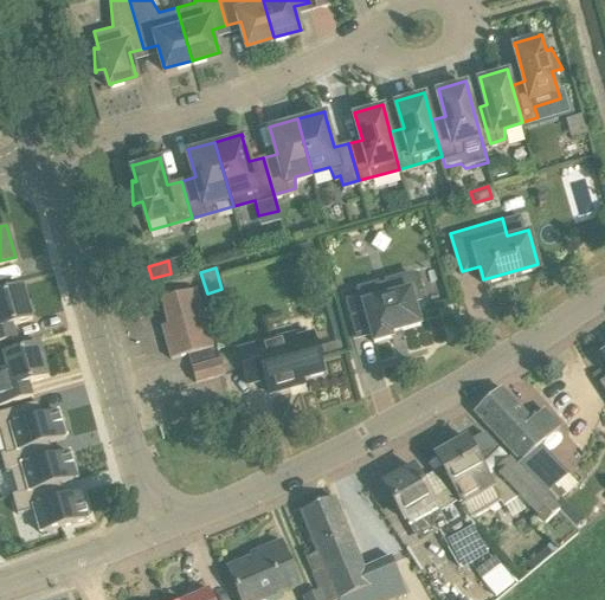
[(411,271),(386,277),(378,281),(378,278),(355,284),(358,294),(347,297),(356,334),(371,330),(373,339),(392,334),(391,330),(400,327),(419,322),(416,307),(413,298),(418,296),(411,271)]
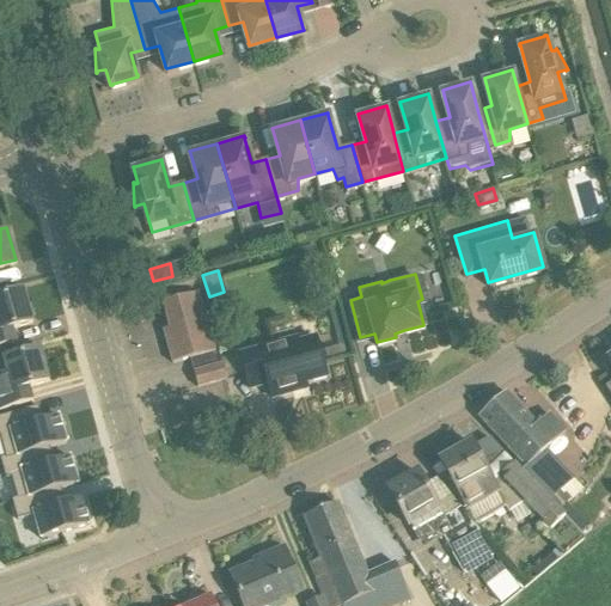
[(0,343),(17,338),(13,323),(32,318),(23,286),(0,292),(0,343)]
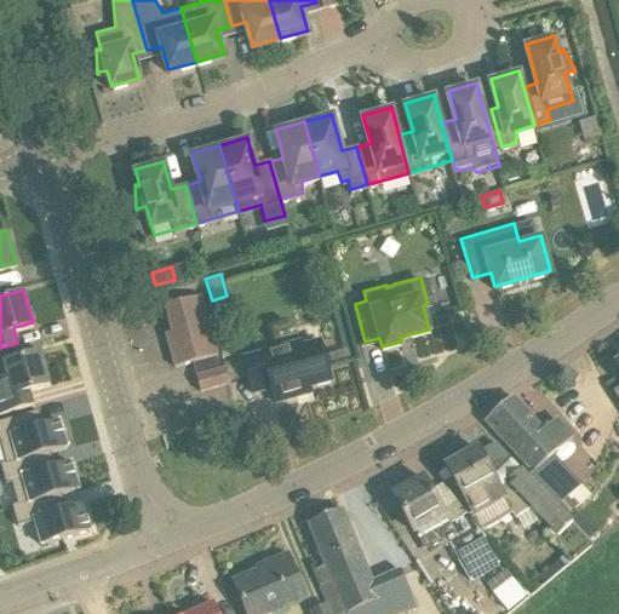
[(216,350),(200,291),(164,302),(173,336),(167,337),(175,363),(201,356),(205,369),(195,372),(200,388),(228,379),(224,365),(219,366),(215,350),(216,350)]
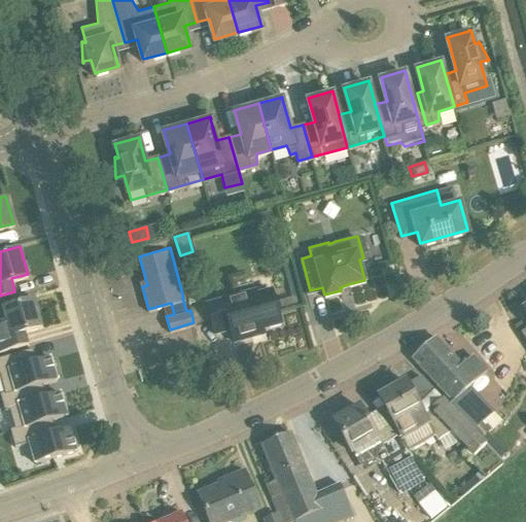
[(293,283),(289,285),(291,293),(280,297),(282,304),(297,300),(293,283)]
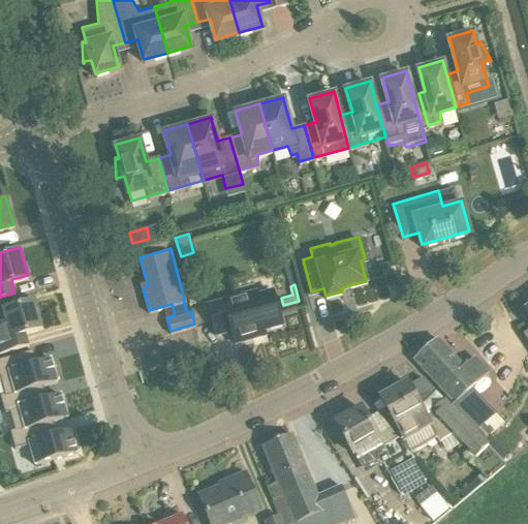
[(272,287),(241,297),(240,293),(207,302),(216,332),(231,328),(235,340),(252,335),(251,331),(281,322),(272,287)]
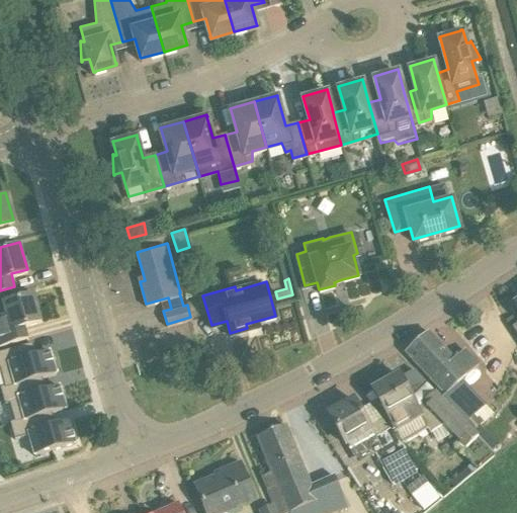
[(23,323),(40,319),(33,291),(2,301),(5,311),(0,313),(0,343),(27,336),(27,335),(23,323)]
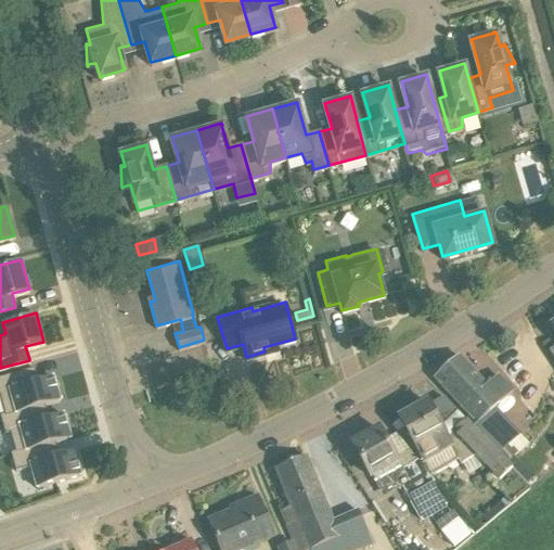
[(472,423),(469,425),(497,455),(520,431),(495,404),(513,388),(497,371),(486,382),(459,353),(433,374),(475,420),(472,423)]
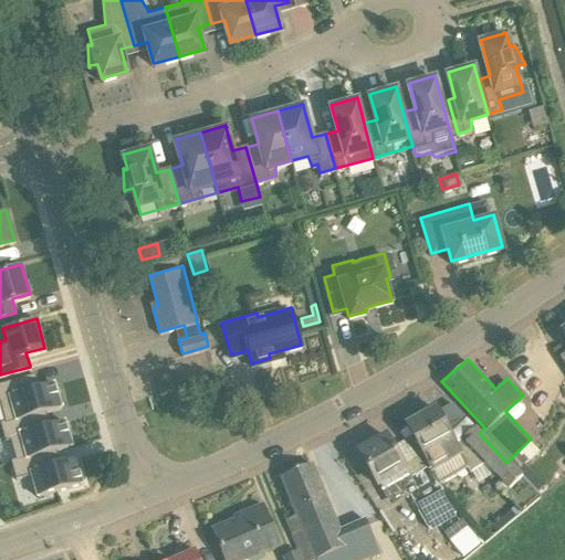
[(168,371),(157,374),(161,390),(173,387),(168,371)]
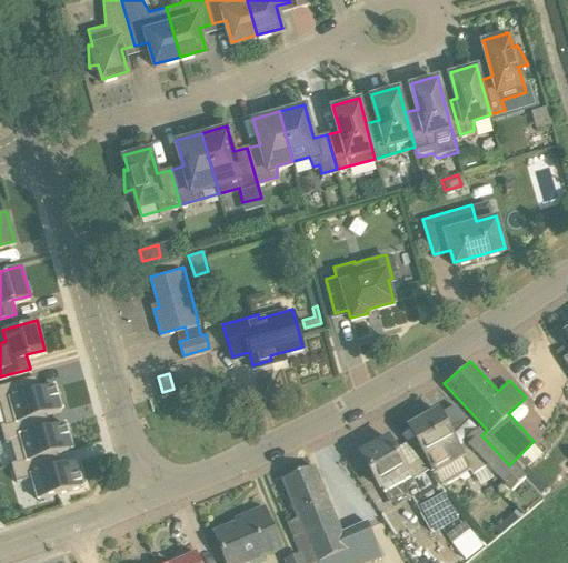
[(35,374),(0,383),(0,400),(8,398),(13,418),(15,419),(45,410),(60,405),(53,382),(38,386),(35,374)]
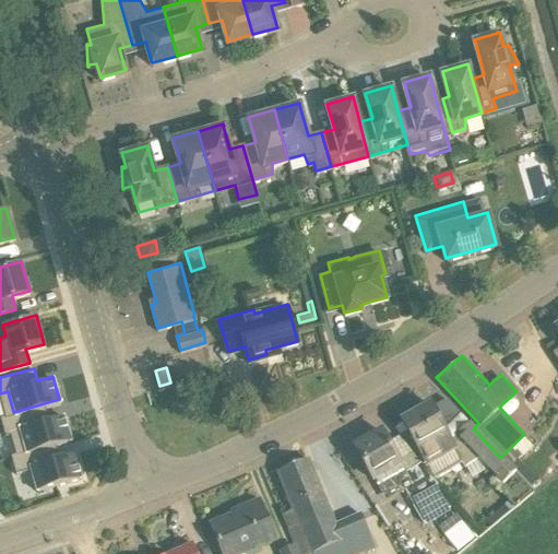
[(430,401),(401,417),(426,462),(454,446),(464,463),(478,457),(491,470),(487,474),(515,502),(532,490),(500,458),(473,428),(475,426),(470,420),(449,437),(430,401)]
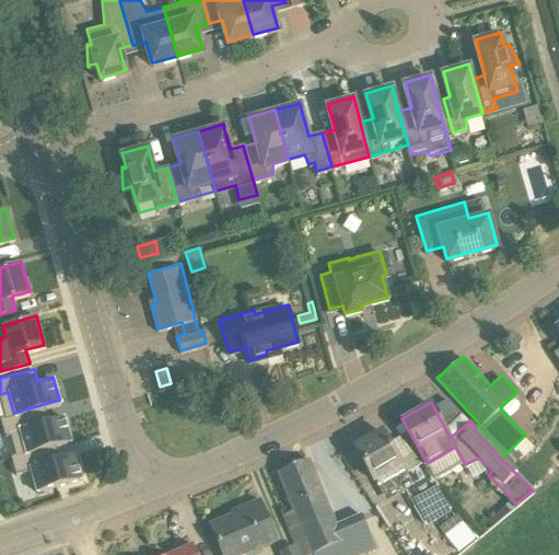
[(13,412),(0,415),(0,421),(4,435),(19,430),(24,450),(24,451),(56,441),(70,437),(63,414),(48,418),(44,404),(14,413),(13,412)]
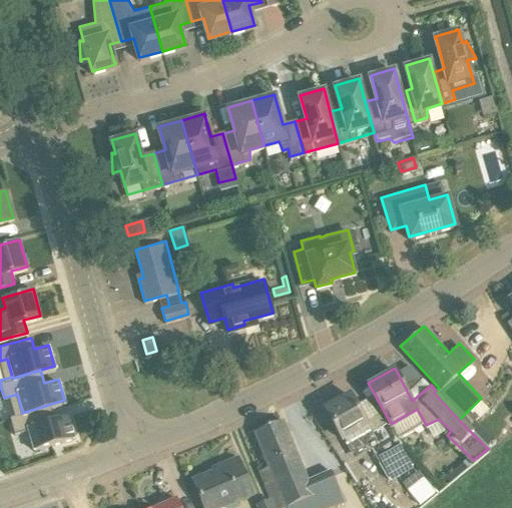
[(386,422),(371,430),(350,393),(325,407),(342,437),(343,436),(354,456),(371,446),(387,475),(412,461),(403,445),(404,444),(386,422)]
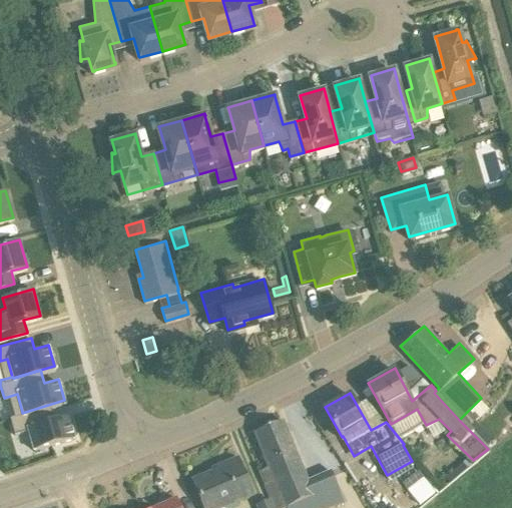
[(22,412),(9,415),(14,432),(27,428),(33,448),(74,436),(68,413),(54,417),(51,404),(22,413),(22,412)]
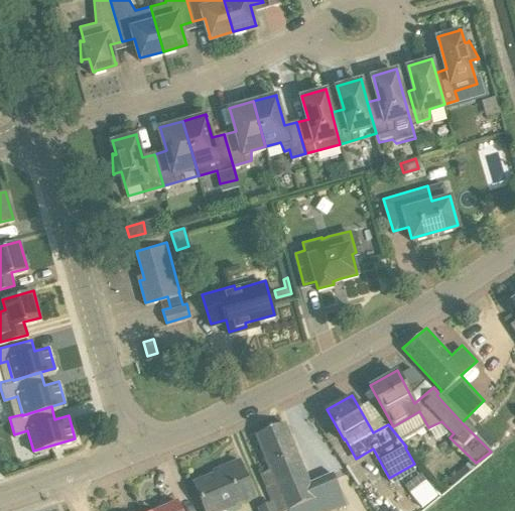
[(320,510),(346,501),(343,495),(333,471),(309,480),(298,455),(283,420),(256,432),(270,467),(260,472),(268,492),(270,491),(279,510),(280,510),(287,508),(288,510),(320,510)]
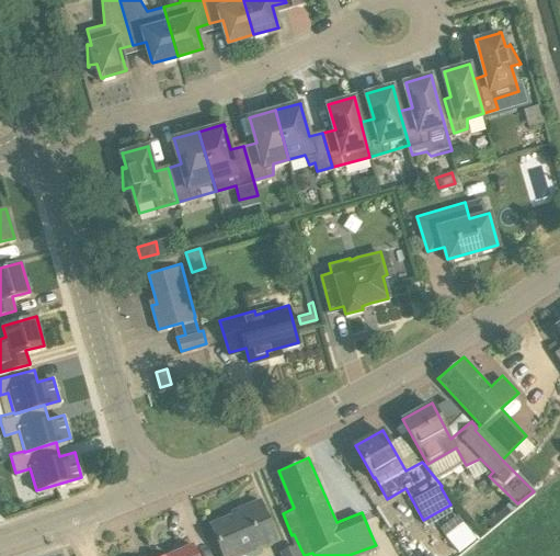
[(275,537),(260,499),(242,506),(244,509),(212,523),(225,555),(244,555),(243,551),(275,537)]
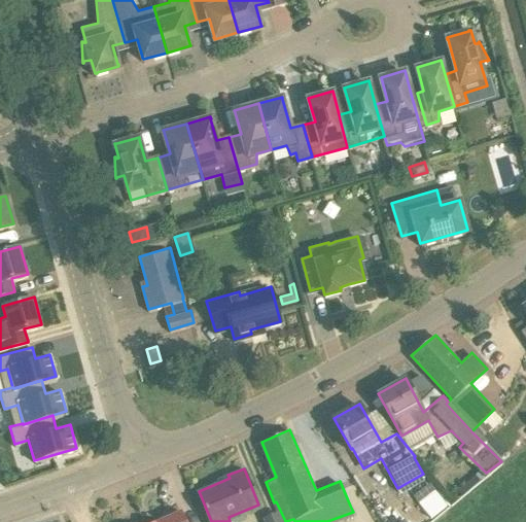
[(474,472),(479,478),(483,474),(479,468),(474,472)]
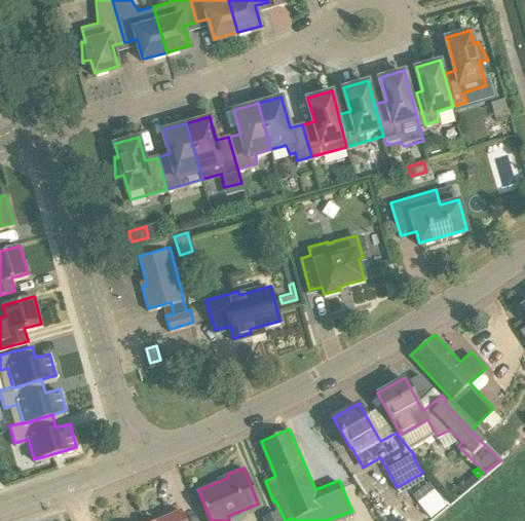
[(434,486),(417,497),(428,514),(445,503),(434,486)]
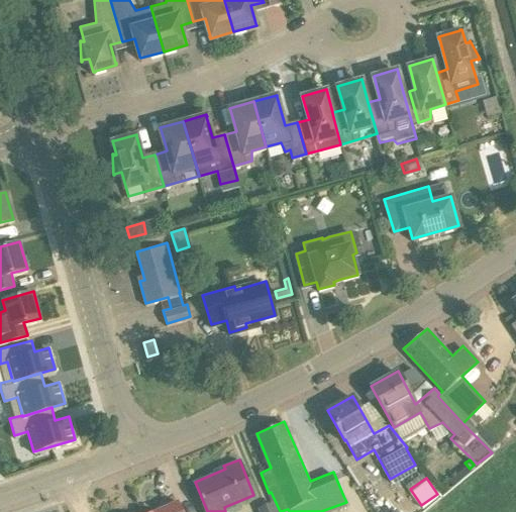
[(182,511),(177,500),(148,511),(182,511)]
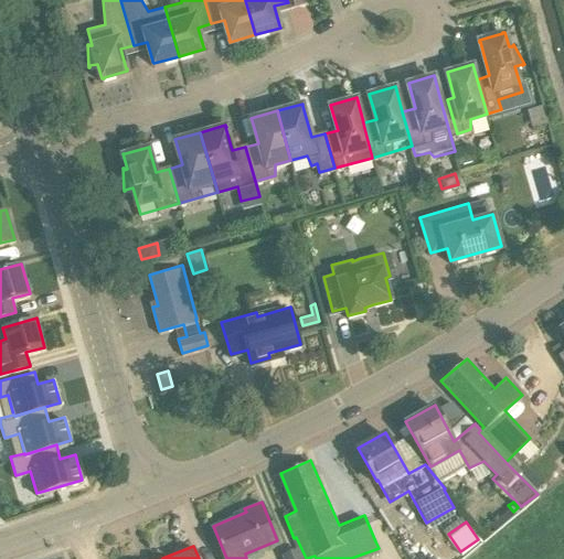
[(302,558),(298,547),(283,554),(285,558),(302,558)]
